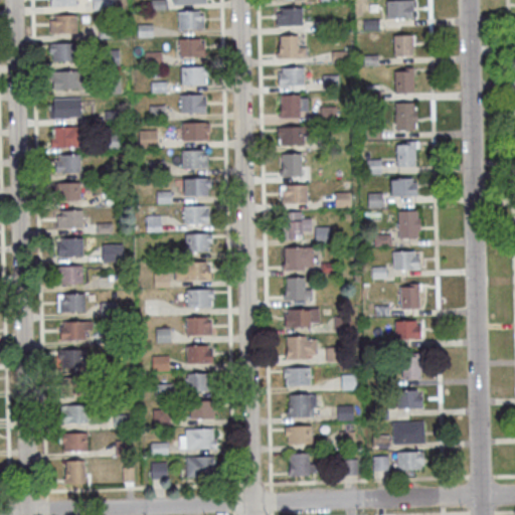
[(93,1),(113,0),(113,11),(93,11),(93,1)]
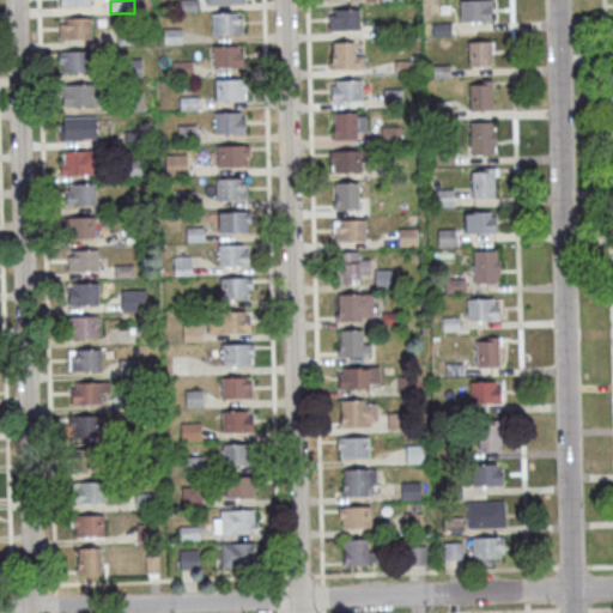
[(180,0),(198,0),(198,12),(180,13),(180,0)]
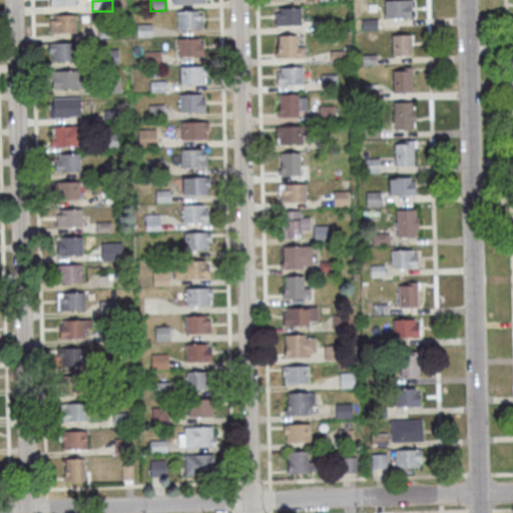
[(385,1),(411,1),(411,19),(385,20),(385,1)]
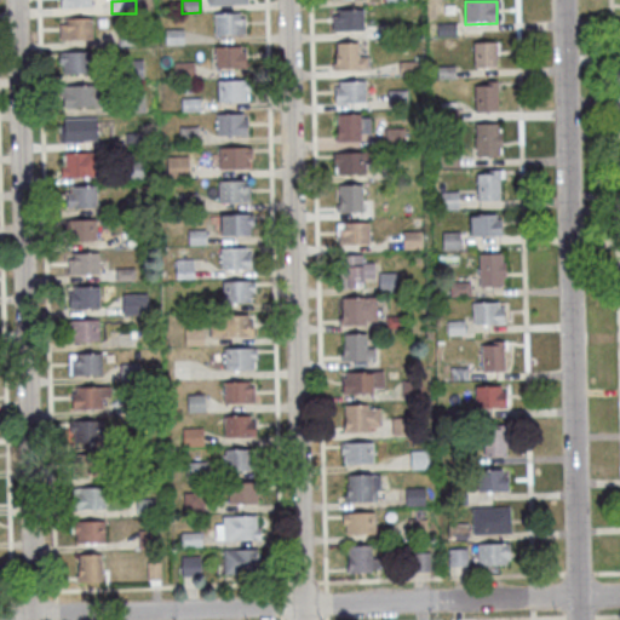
[(337,11),(363,10),(363,32),(333,33),(333,17),(337,16),(337,11)]
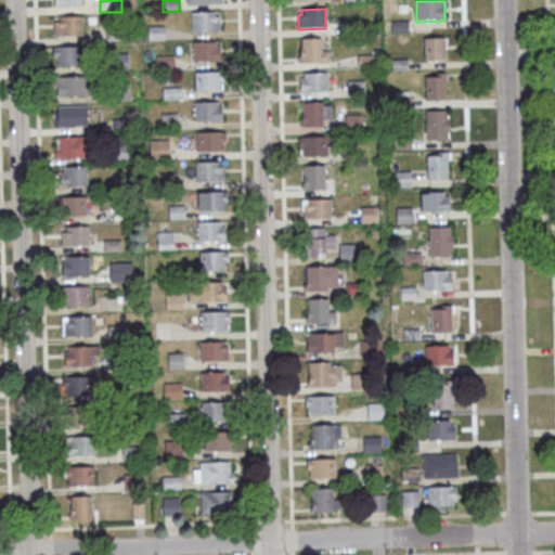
[(192,33),(192,13),(215,13),(215,17),(219,17),(220,31),(192,33)]
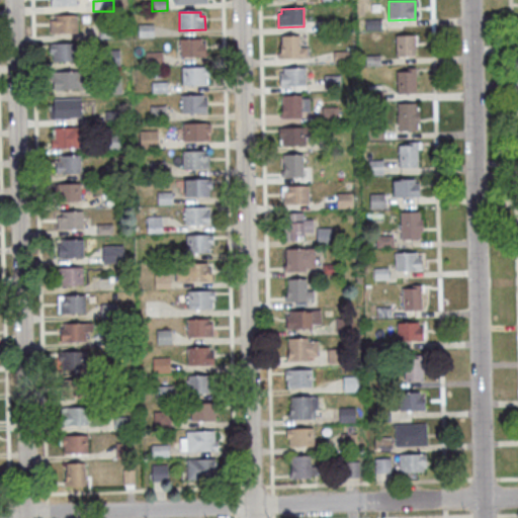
[(55,23),(55,16),(77,16),(77,33),(51,34),(50,24),(55,23)]
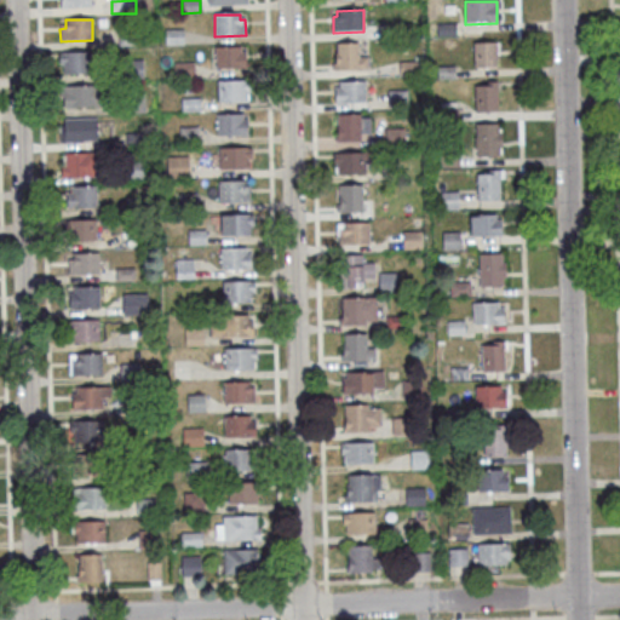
[(390,26),(409,26),(409,38),(390,39),(390,26)]
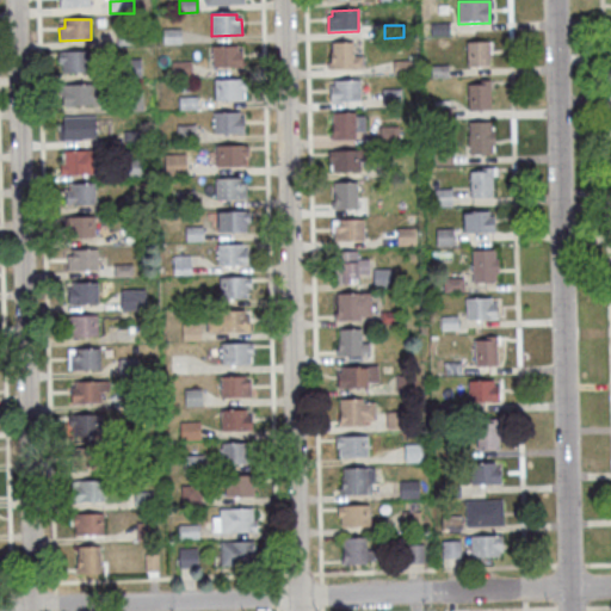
[(431,25),(449,25),(450,37),(431,37),(431,25)]
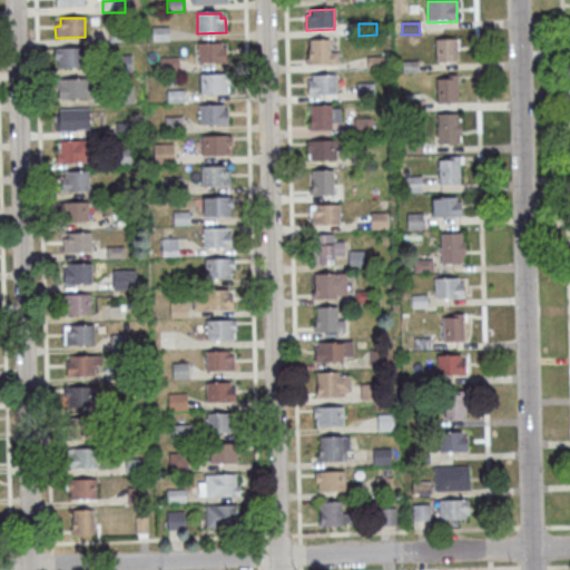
[(109,28),(126,27),(126,43),(109,43),(109,28)]
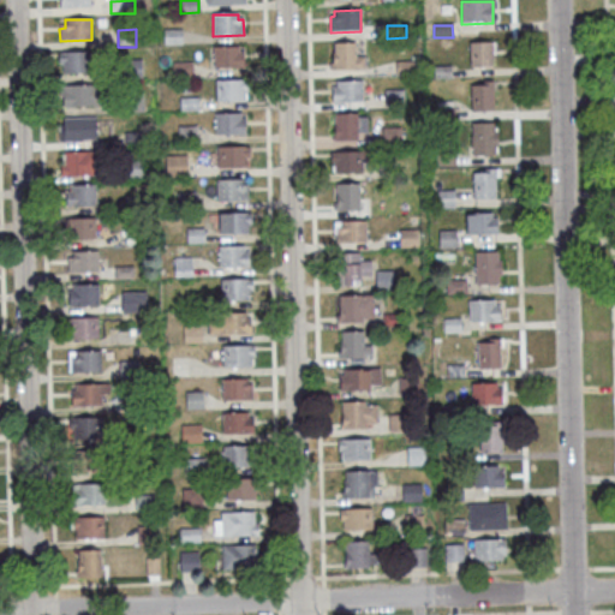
[(183,30),(183,45),(165,46),(165,31),(183,30)]
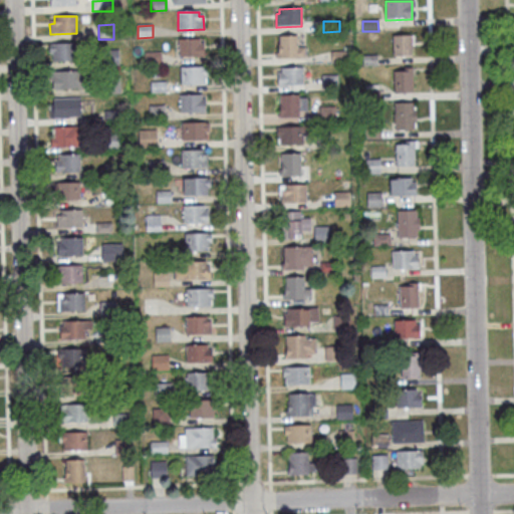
[(276,59),(276,53),(278,53),(278,44),(279,44),(279,36),(297,36),(297,48),(305,48),(305,59),(297,59),(276,59)]
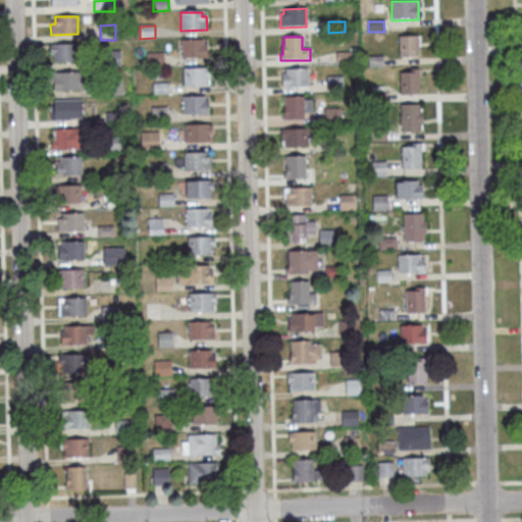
[(399,37),(418,37),(418,57),(400,57),(399,37)]
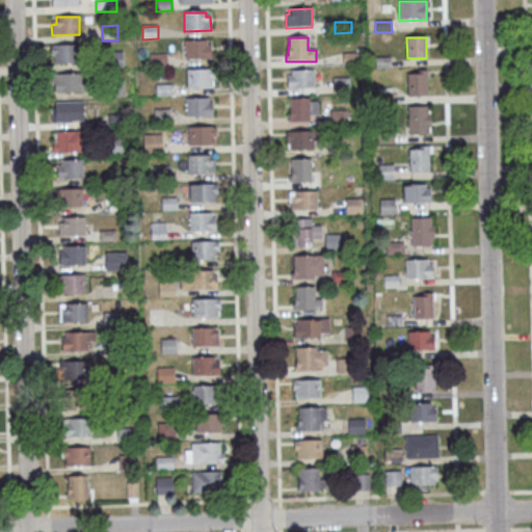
[(208,45),(211,45),(211,59),(185,60),(184,41),(207,41),(208,45)]
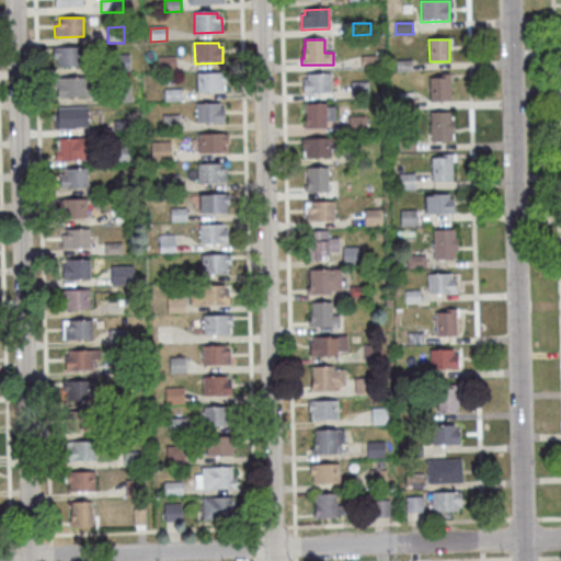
[(58,49),(58,48),(81,48),(81,67),(58,67),(58,59),(54,59),(54,49),(58,49)]
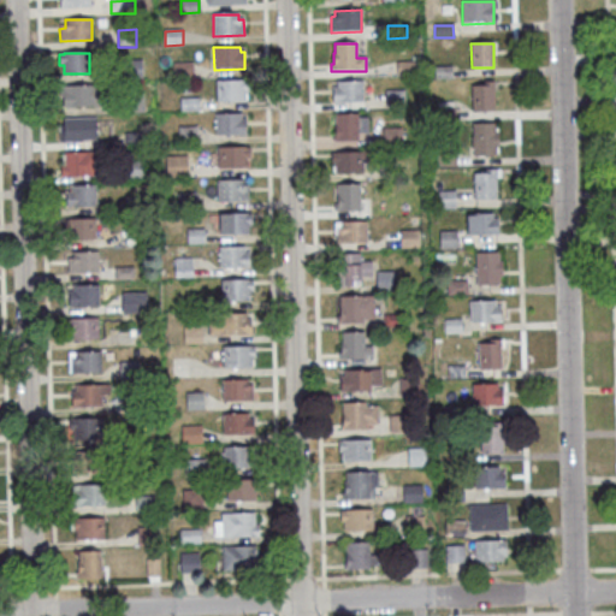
[(122,61),(142,61),(142,80),(123,81),(122,61)]
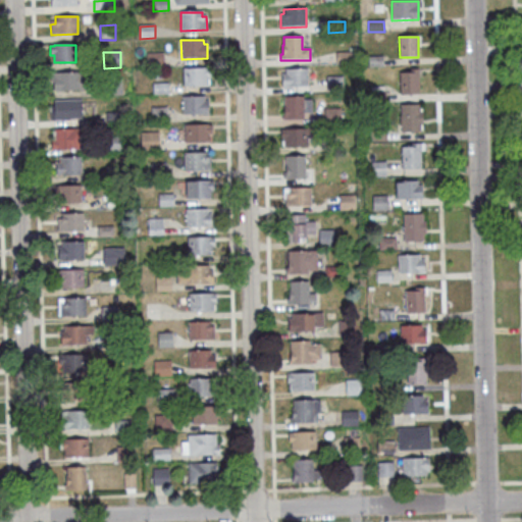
[(335,53),(352,53),(352,63),(336,63),(335,53)]
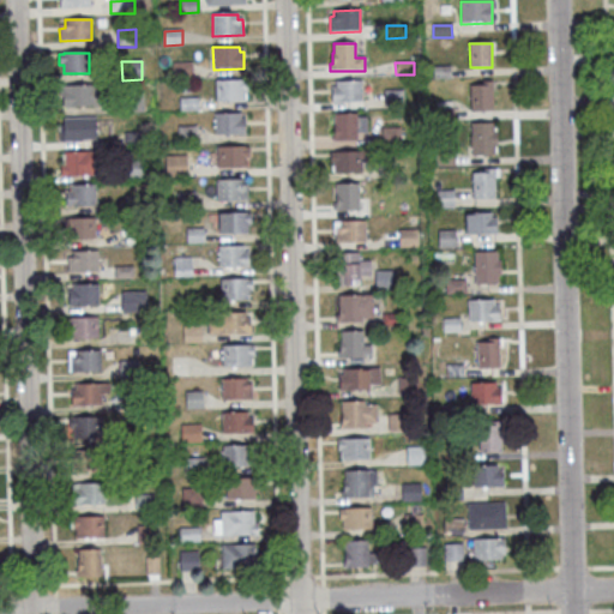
[(173,64),(192,64),(193,78),(174,78),(173,64)]
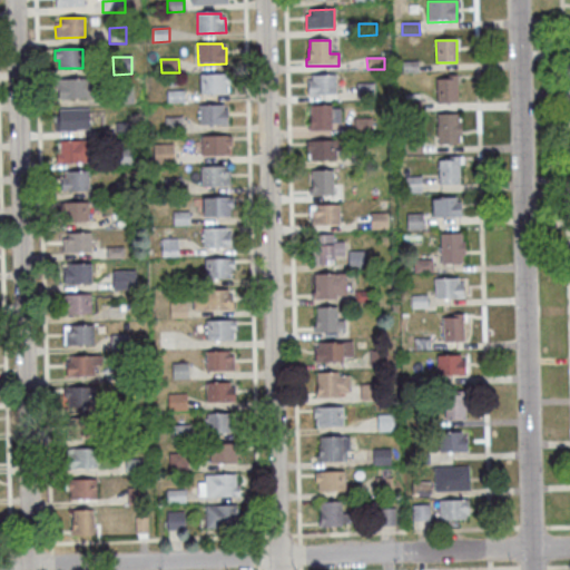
[(402,62),(419,62),(419,74),(403,74),(402,62)]
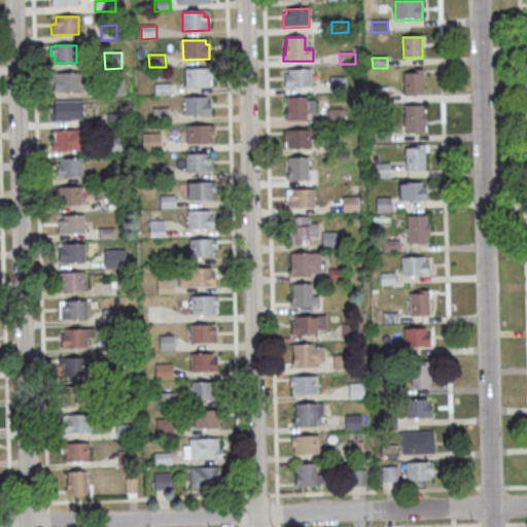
[(210,79),(210,86),(185,88),(185,70),(209,69),(212,69),(212,79),(210,79)]
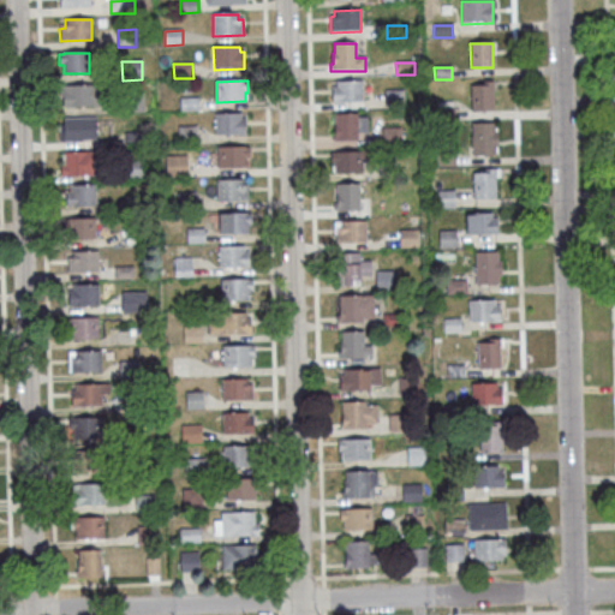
[(336,82),(363,82),(363,102),(333,103),(333,88),(336,88),(336,82)]
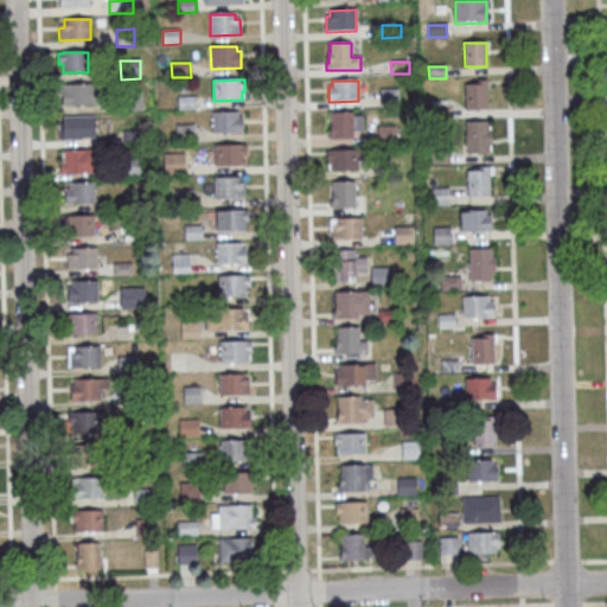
[(103,83),(104,106),(62,107),(62,97),(59,97),(59,84),(103,83)]
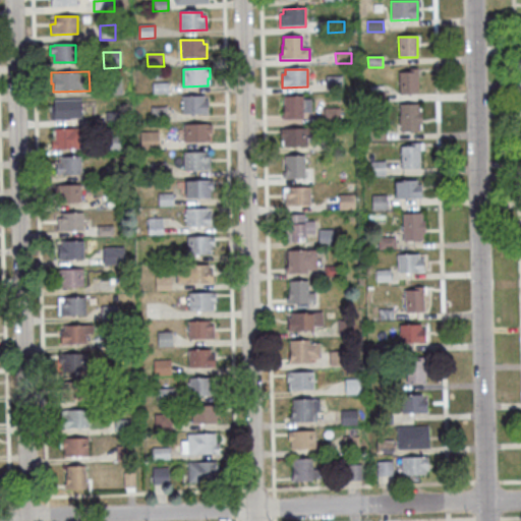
[(399,73),(417,72),(418,95),(400,96),(399,73)]
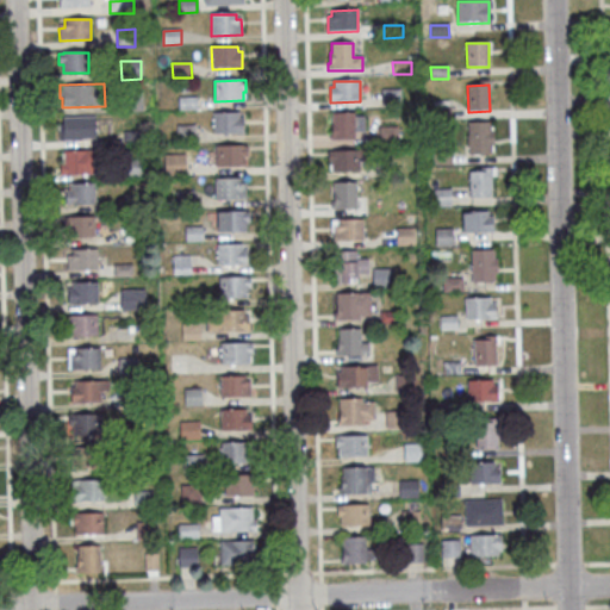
[(381,91),(400,91),(402,107),(383,107),(381,91)]
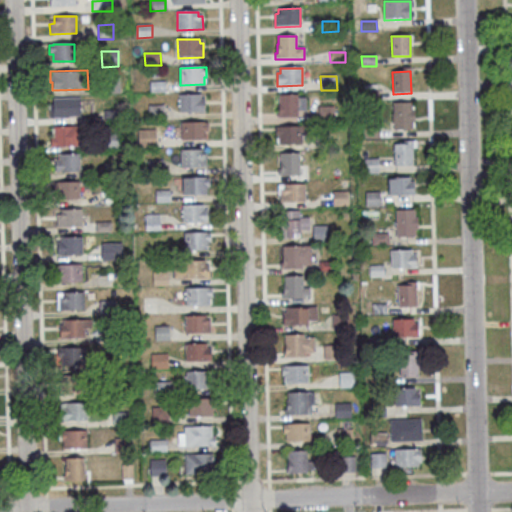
[(104,78),(120,78),(120,94),(104,94),(104,78)]
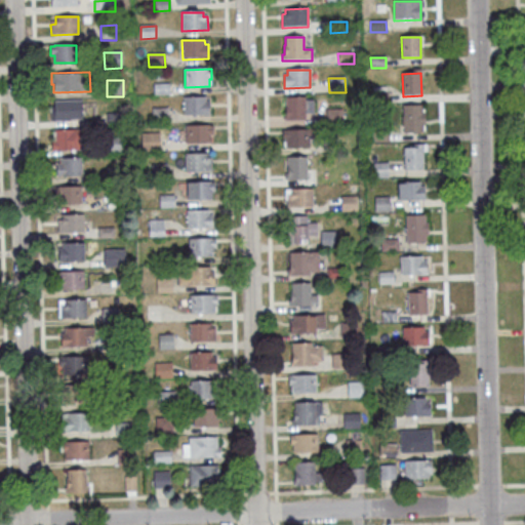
[(154,84),(169,84),(170,95),(154,95),(154,84)]
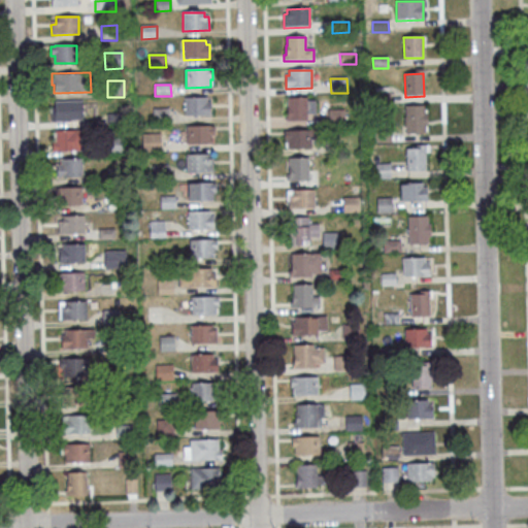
[(374,94),(391,93),(391,105),(374,105),(374,94)]
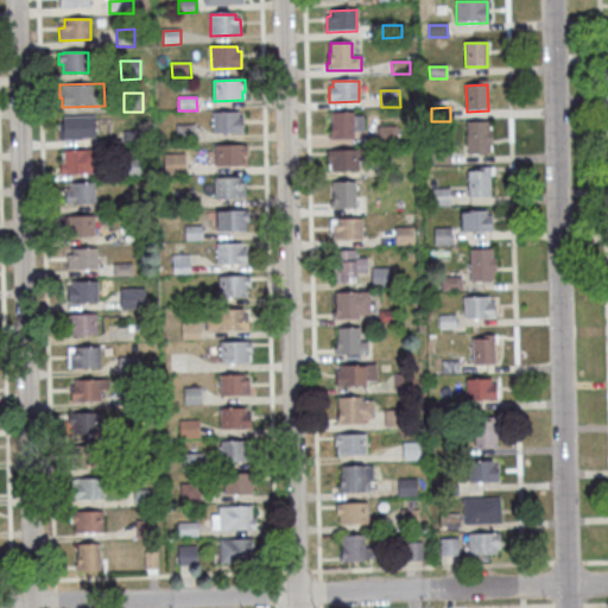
[(214,134),(213,113),(239,113),(239,118),(244,118),(244,134),(214,134)]
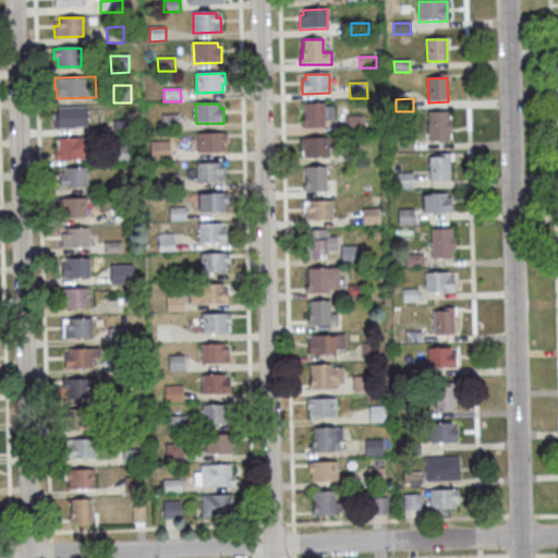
[(325,121),(325,129),(302,129),(302,122),(304,122),(303,105),(325,104),(325,107),(334,107),(334,121),(325,121)]
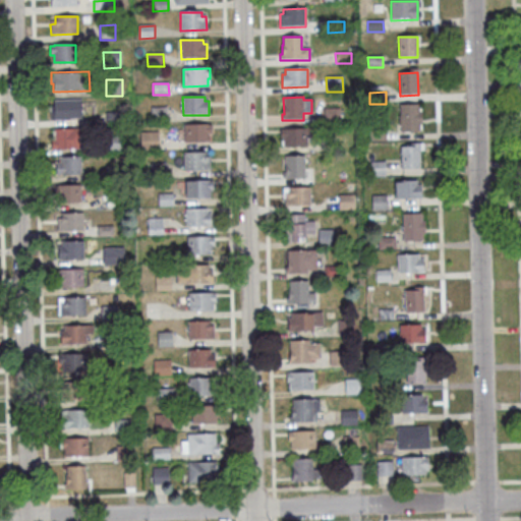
[(54,101),(81,100),(81,118),(70,119),(70,120),(54,121),(54,101)]
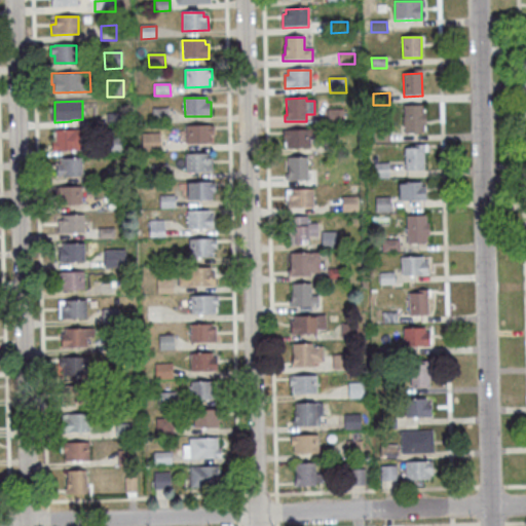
[(423,114),(426,114),(426,126),(424,126),(424,134),(405,135),(404,106),(423,106),(423,114)]
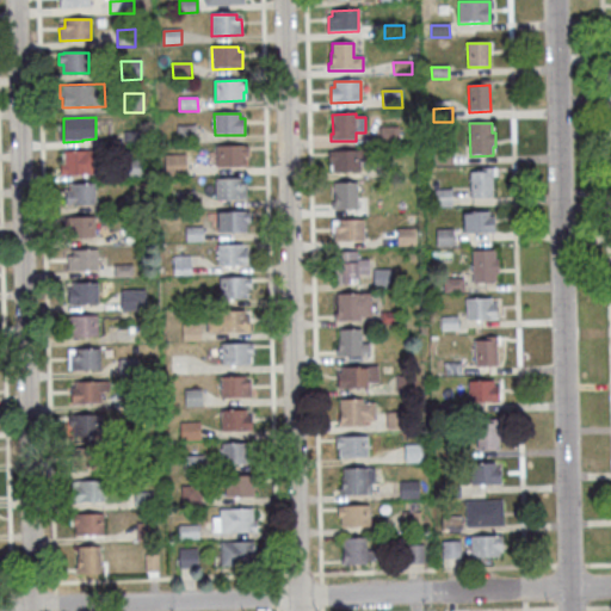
[(177,127),(196,127),(197,143),(178,143),(177,127)]
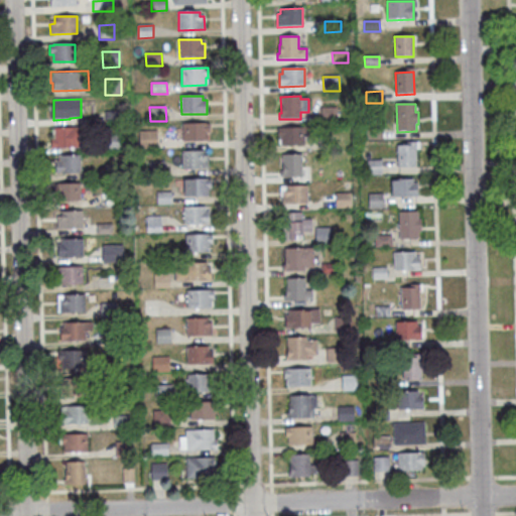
[(320,108),(337,108),(337,122),(321,122),(320,108)]
